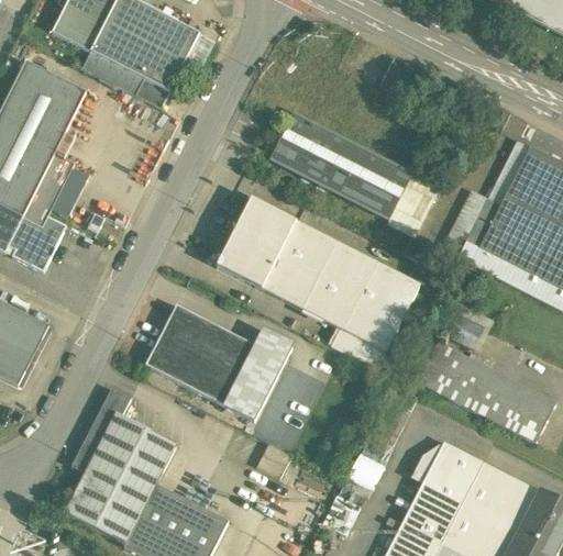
[(66,0),(51,30),(90,49),(116,0),(66,0)]
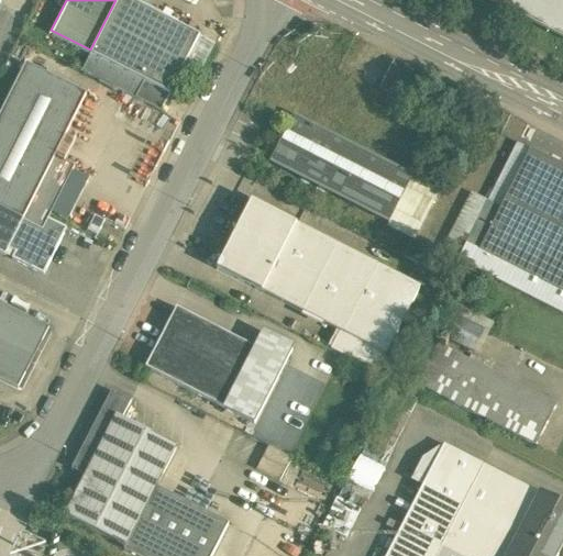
[(161,11),(138,0),(116,0),(90,49),(143,77),(168,90),(199,31),(176,20),(161,11)]
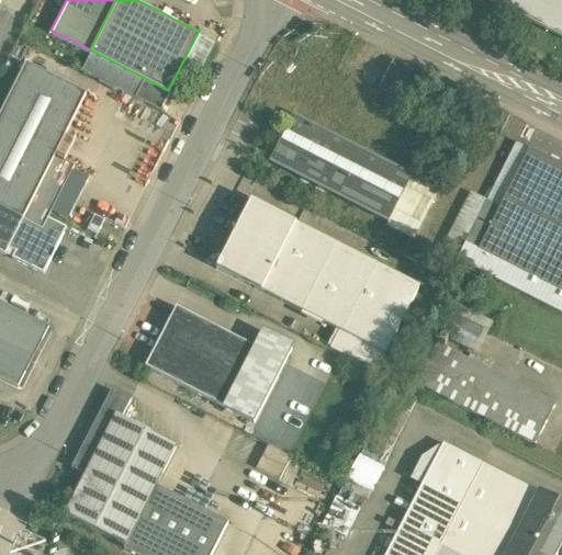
[(86,90),(25,59),(0,109),(0,204),(22,215),(54,151),(86,90)]
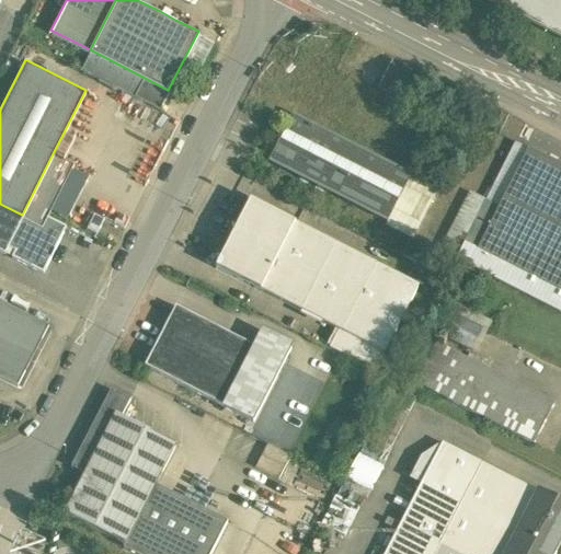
[(168,90),(142,77),(135,92),(160,105),(168,90)]
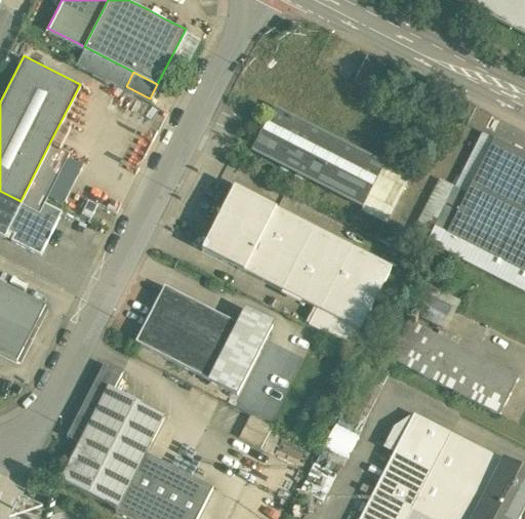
[(150,98),(116,82),(105,104),(138,121),(150,98)]
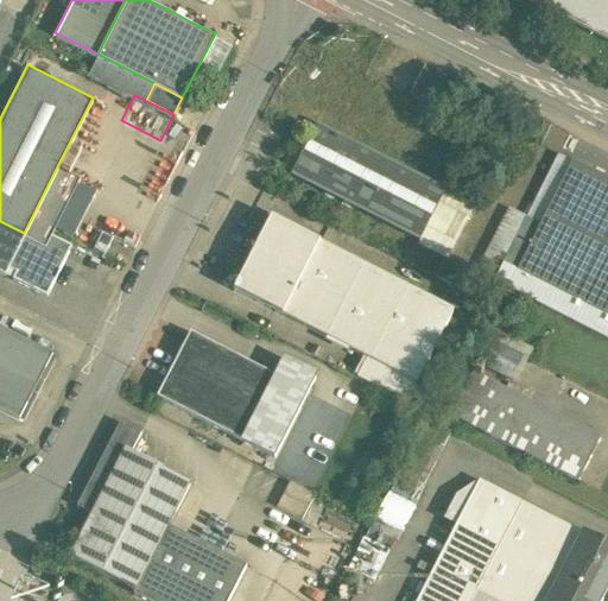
[(390,159),(316,122),(292,169),(365,207),(366,207),(390,159)]
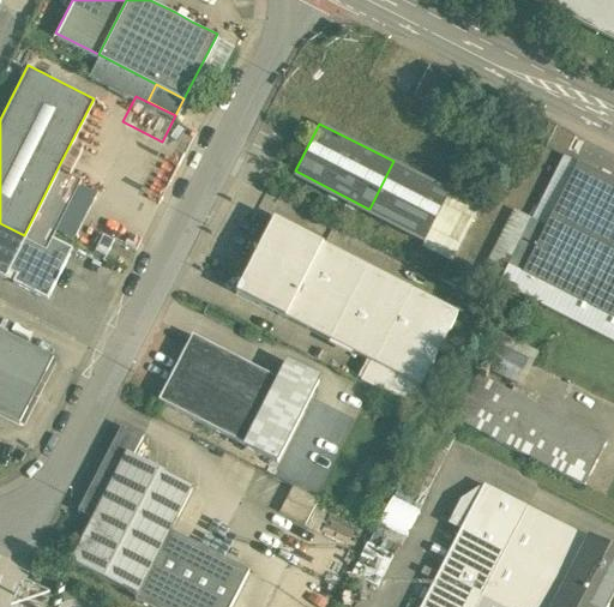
[(563,150),(507,260),(522,268),(578,158),(563,150)]
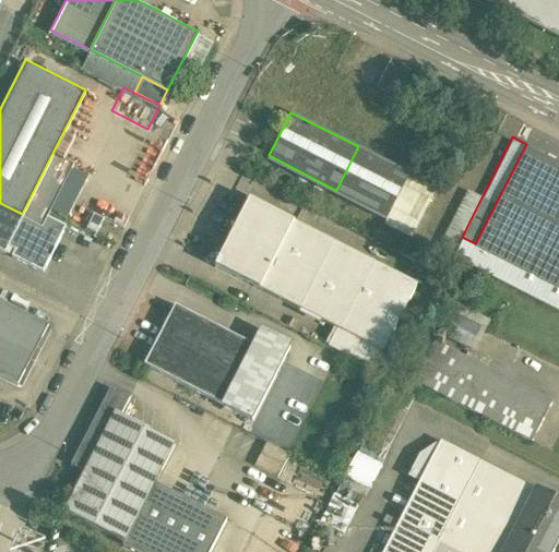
[(558,160),(526,144),(475,243),(558,286),(558,160)]
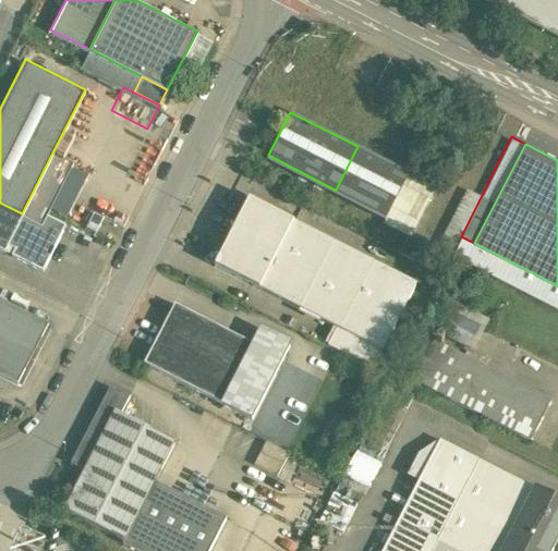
[(358,146),(336,190),(386,215),(408,172),(358,146)]
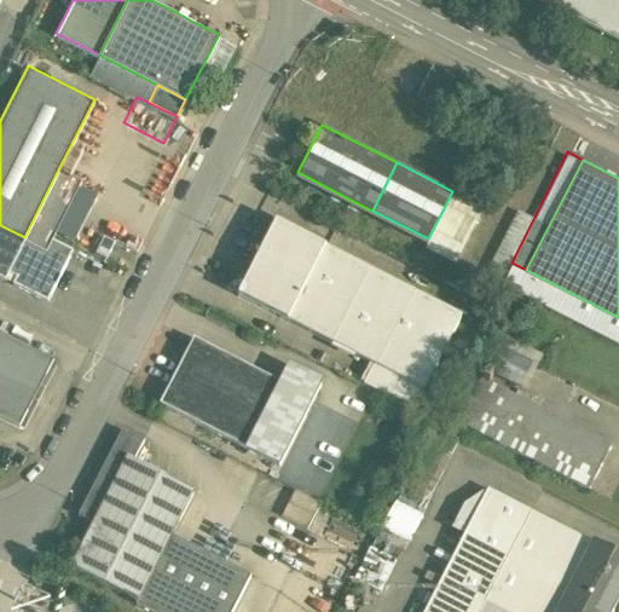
[(59,167),(24,237),(46,248),(52,236),(81,178),(59,167)]
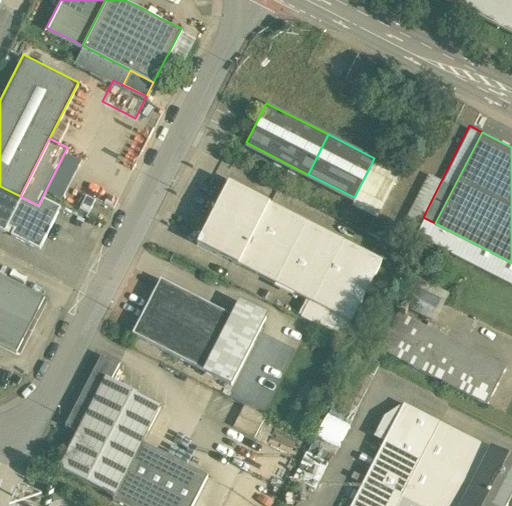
[(269,200),(228,180),(197,240),(237,261),(269,200)]
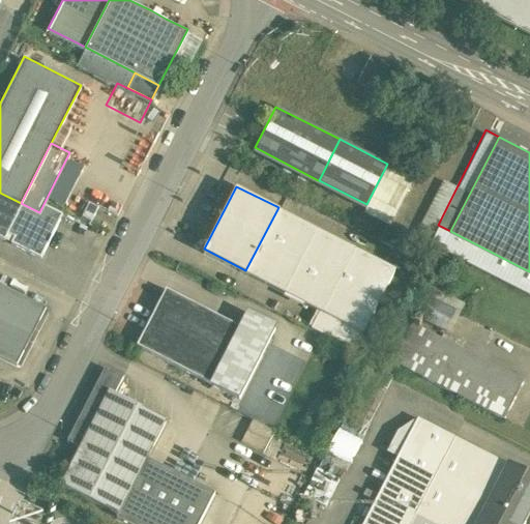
[(21,203),(0,193),(0,234),(4,236),(21,203)]
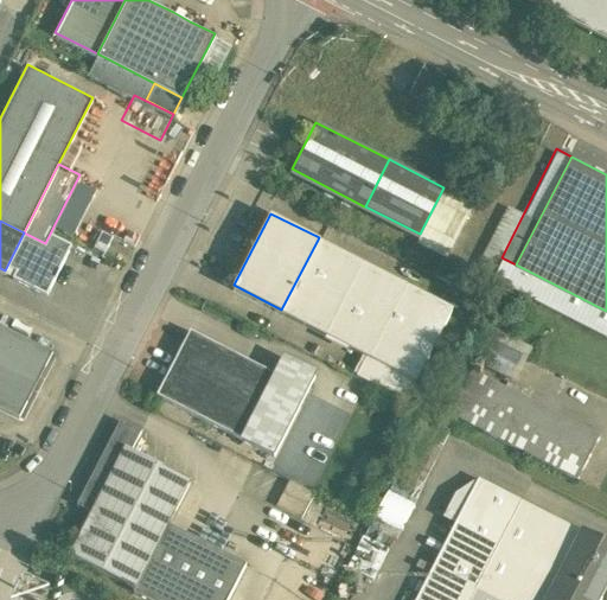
[(112,234),(102,228),(94,243),(104,248),(112,234)]
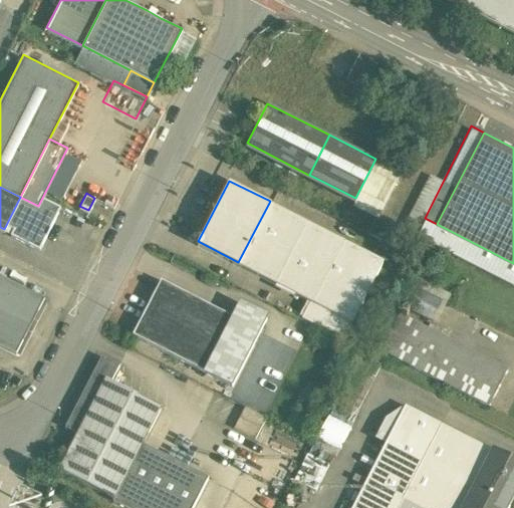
[(38,206),(20,197),(4,229),(39,247),(60,204),(43,196),(38,206)]
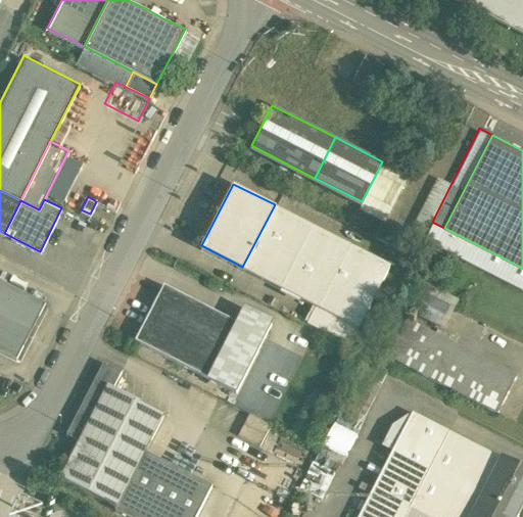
[(389,264),(275,204),(242,267),(315,303),(357,325),(358,326),(389,264)]
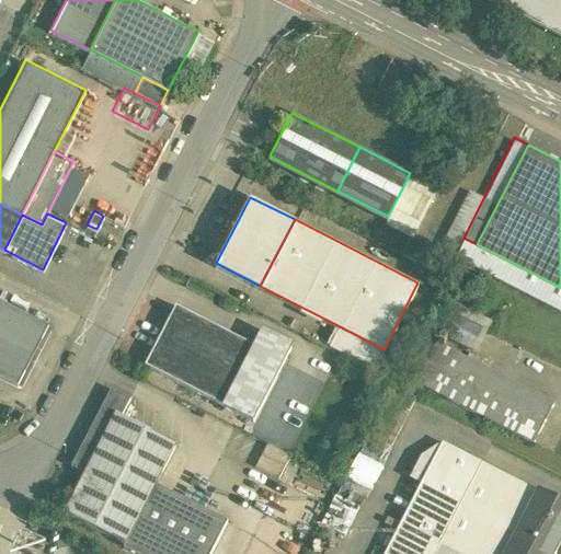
[(0,298),(0,373),(18,383),(48,323),(0,298)]
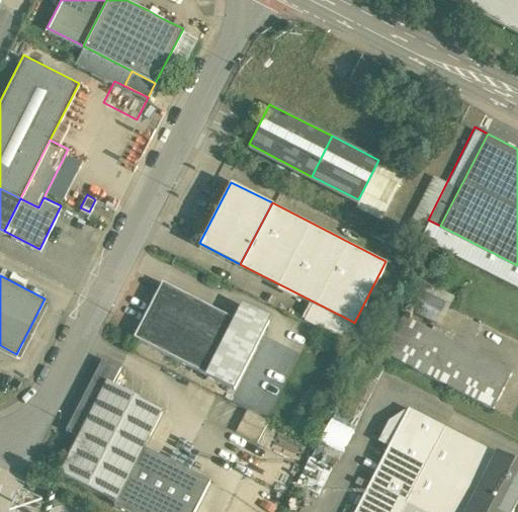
[(235,317),(162,279),(133,335),(206,372),(235,317)]
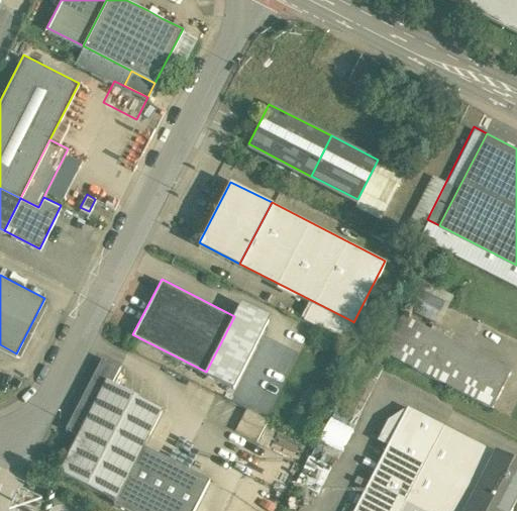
[(409,305),(435,317),(444,299),(418,287),(409,305)]
